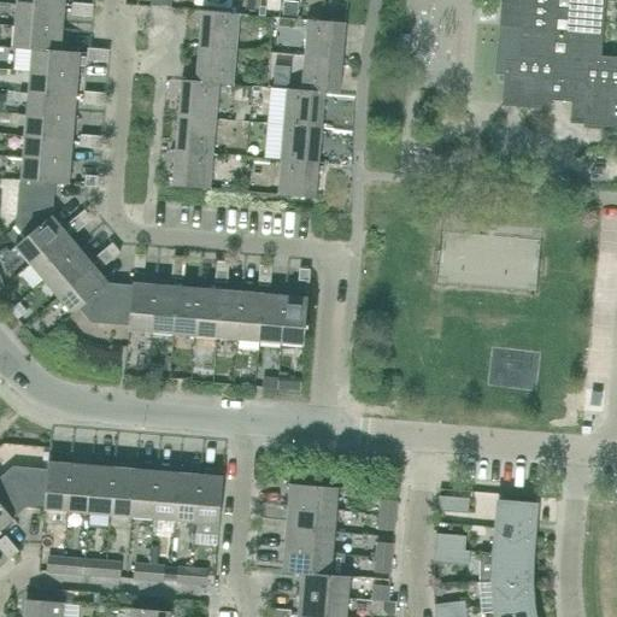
[(616,0),(503,0),(501,28),(497,71),(504,72),(501,106),(550,111),(551,95),(563,97),(563,90),(573,92),(569,124),(616,128),(616,0)]
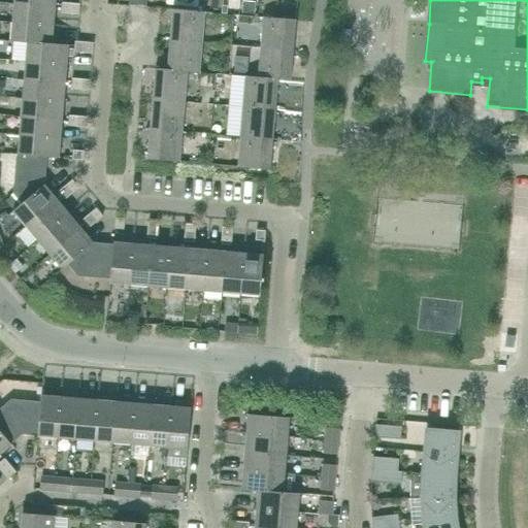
[(69,14),(70,3),(61,3),(61,13),(69,14)]
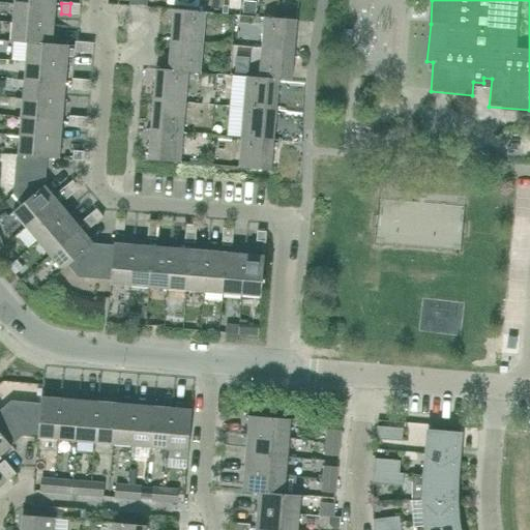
[(79,15),(80,4),(70,3),(69,15),(79,15)]
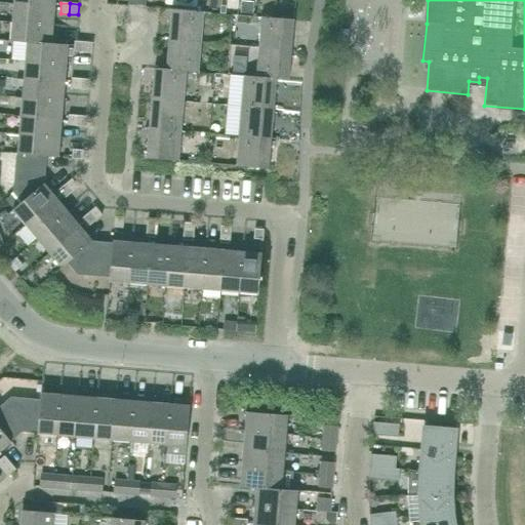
[(251,15),(252,4),(241,3),(240,14),(251,15)]
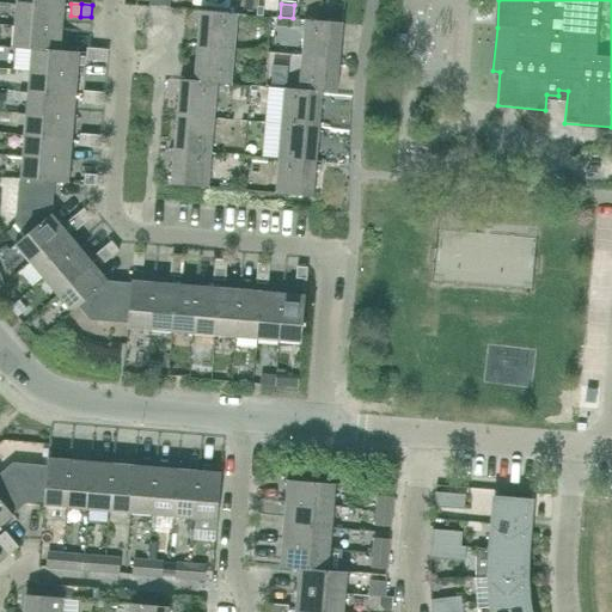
[(62,30),(65,8),(16,5),(14,26),(62,30)]
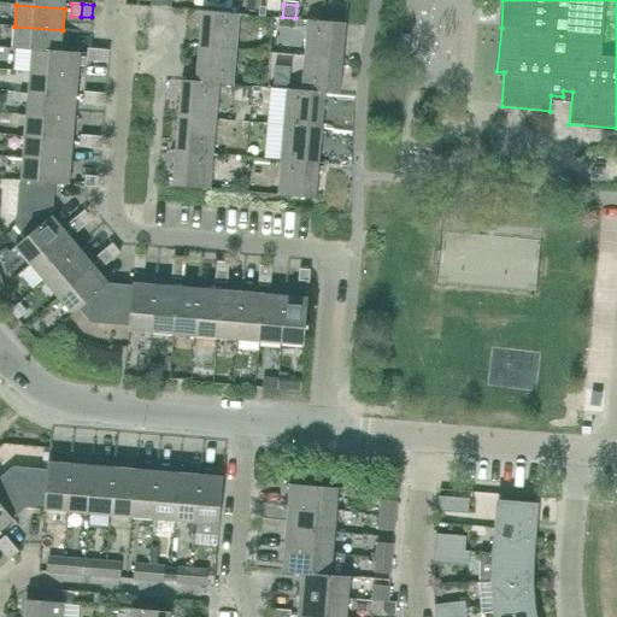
[(323,22),(346,24),(347,6),(324,5),(323,22)]
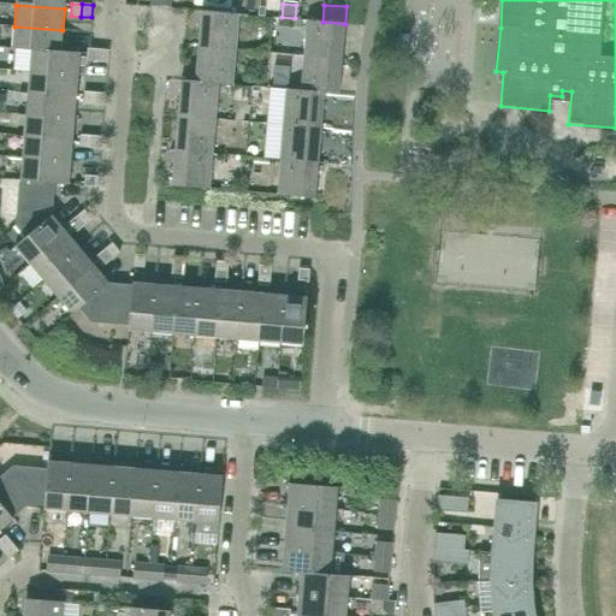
[(240,15),(214,13),(201,12),(197,47),(237,51),(240,15)]
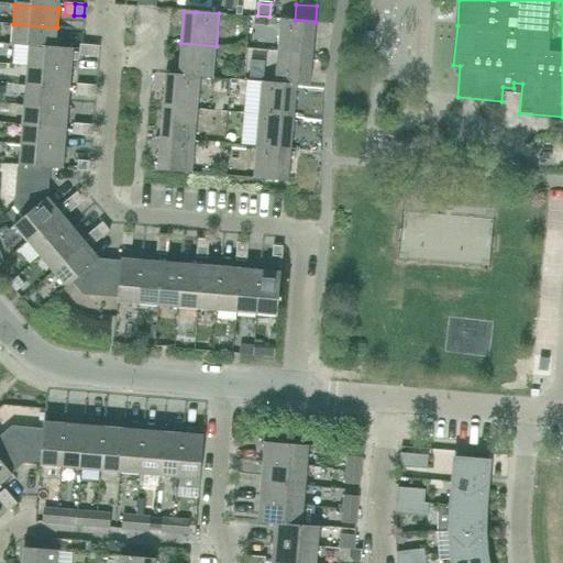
[(316,22),(295,20),(279,19),(277,51),(312,54),(316,22)]
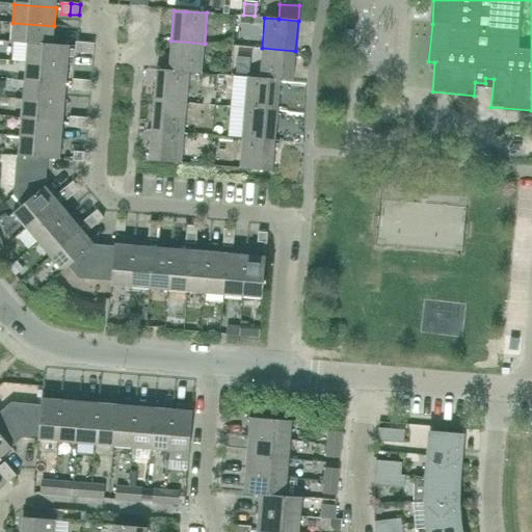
[(53,45),(54,26),(12,23),(10,43),(27,44),(27,43),(53,45)]
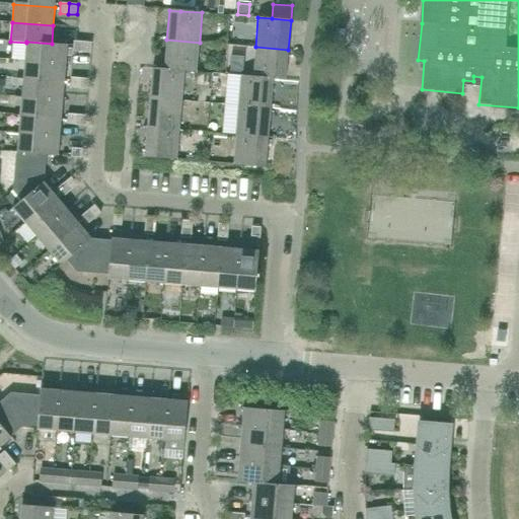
[(343,50),(345,29),(336,28),(335,41),(335,49),(343,50)]
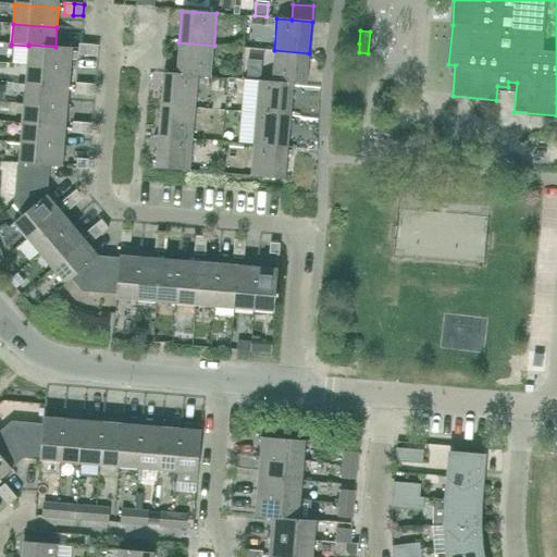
[(211,78),(214,46),(178,42),(176,74),(176,75),(198,76),(198,77),(211,78)]
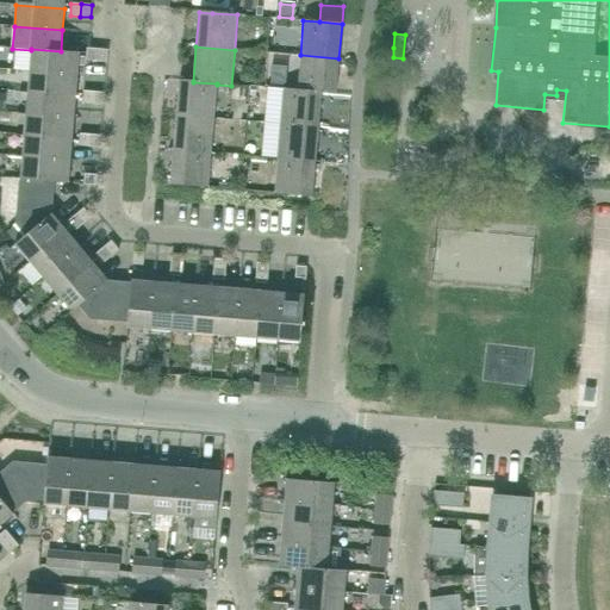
[(95,61),(97,49),(87,48),(86,60),(95,61)]
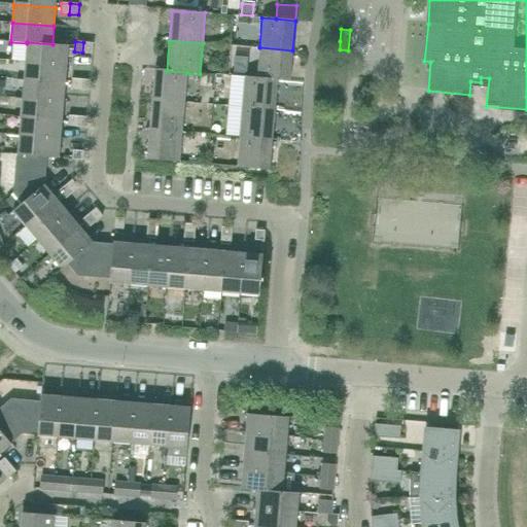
[(53,44),(27,42),(27,43),(26,61),(67,65),(69,45),(53,44)]
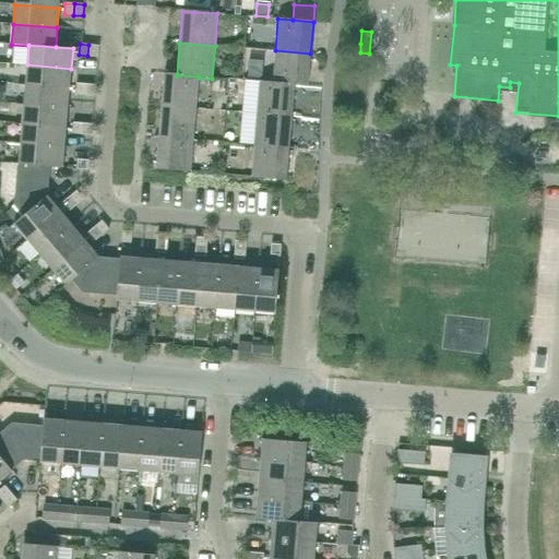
[(98,46),(88,45),(87,56),(97,57),(98,46)]
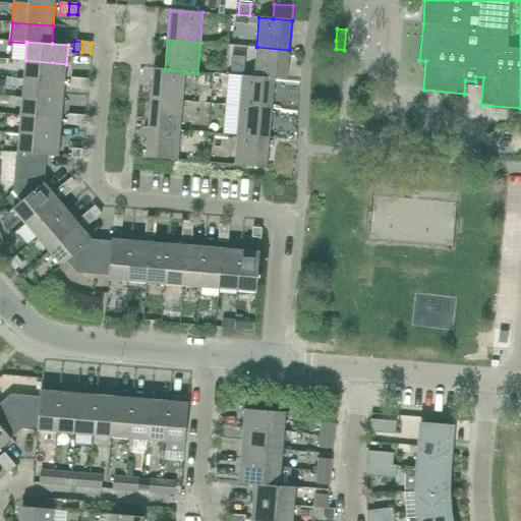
[(287,80),(289,50),(256,47),(253,76),(275,78),(275,79),(287,80)]
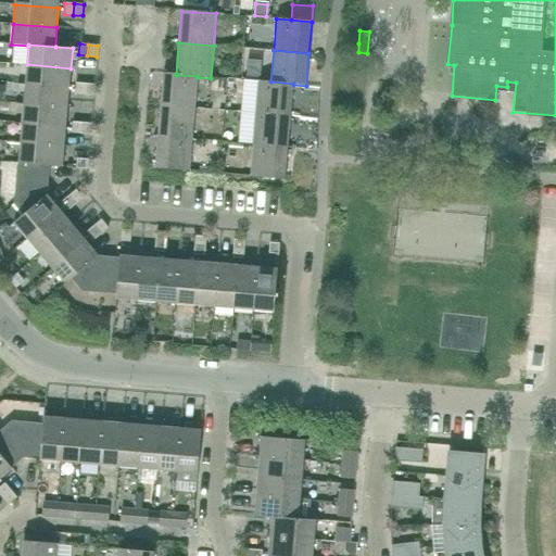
[(68,88),(71,68),(27,64),(25,84),(68,88)]
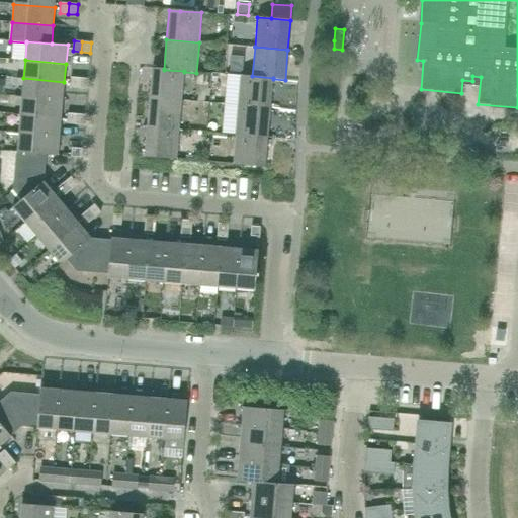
[(164,70),(164,69),(152,68),(149,98),(182,100),(184,72),(184,71),(164,70)]
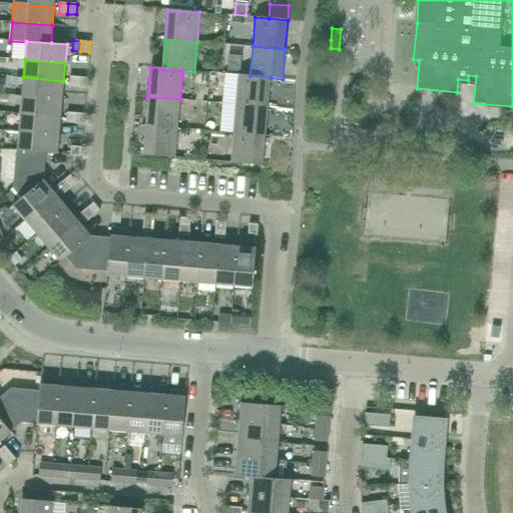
[(271,77),(249,75),(237,74),(235,104),(268,107),(271,78),(271,77)]
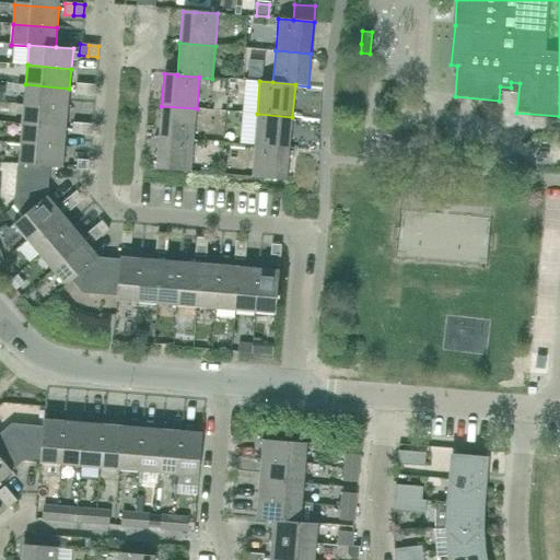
[(84,95),(85,84),(77,83),(76,95),(84,95)]
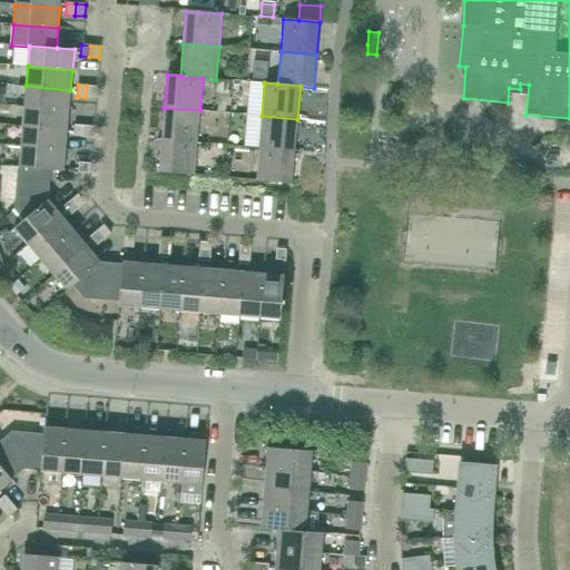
[(69,110),(70,90),(26,86),(23,106),(69,110)]
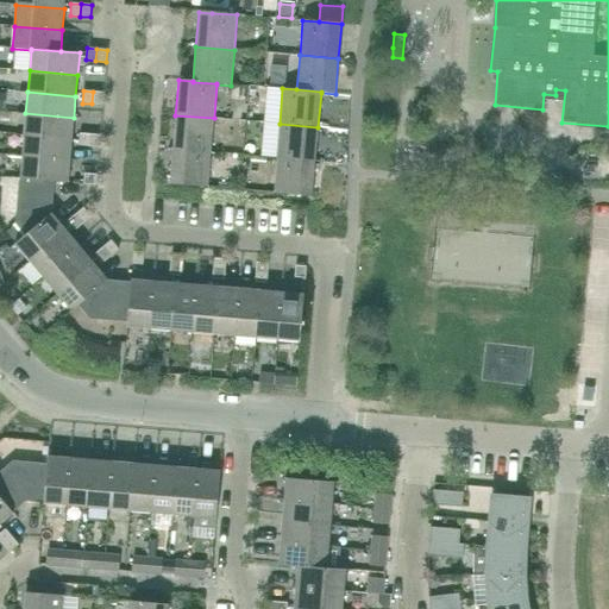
[(102,105),(104,93),(93,92),(92,104),(102,105)]
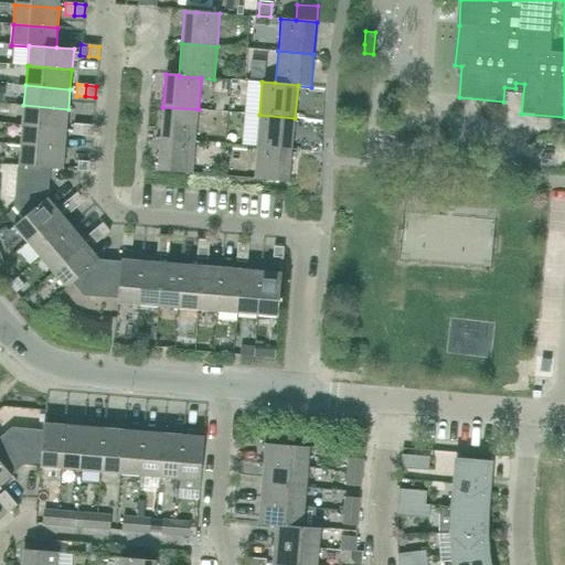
[(66,129),(68,109),(23,105),(22,125),(66,129)]
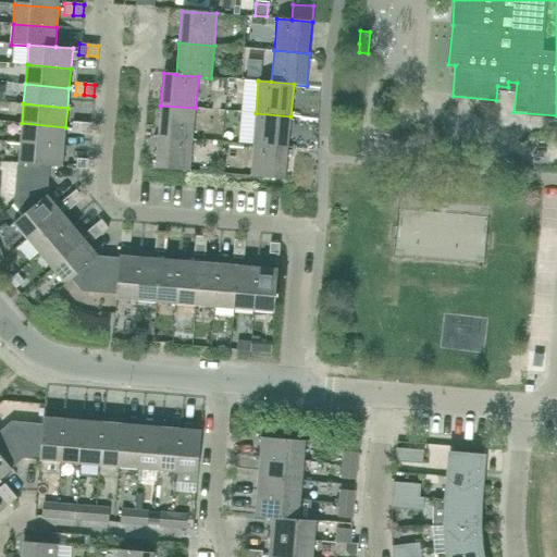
[(193,139),(196,108),(160,106),(158,136),(193,139)]
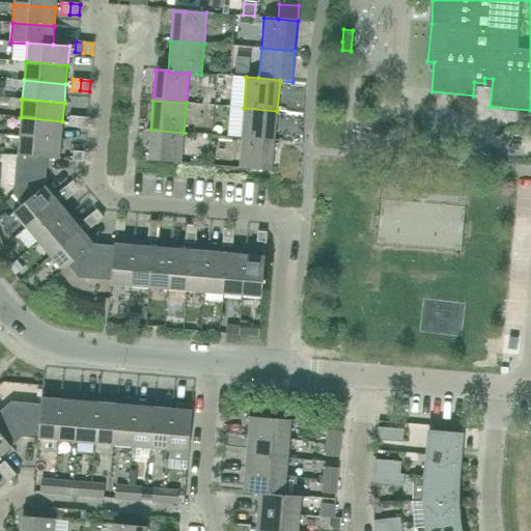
[(274,141),(277,111),(244,108),(241,138),(274,141)]
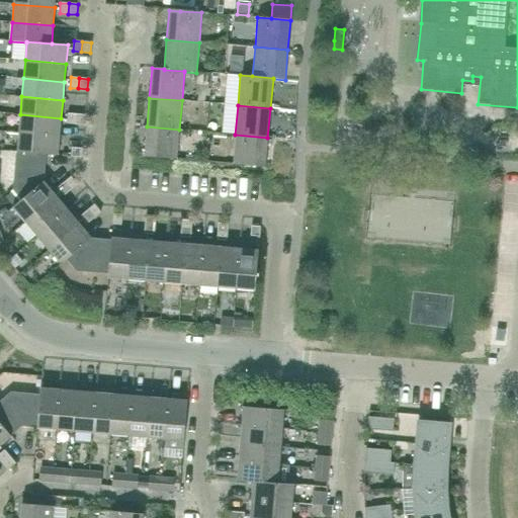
[(75,124),(76,114),(67,113),(67,124),(75,124)]
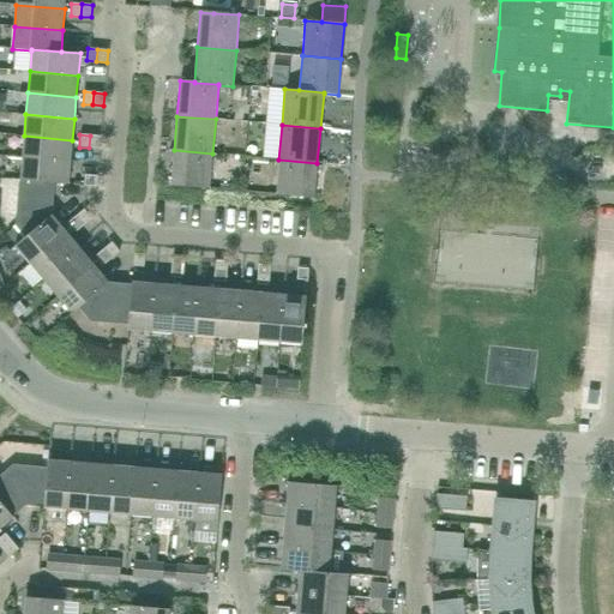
[(71,162),(72,140),(24,136),(22,157),(71,162)]
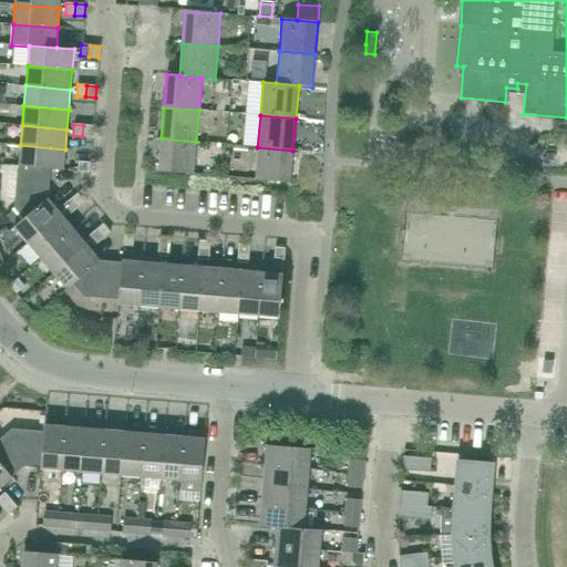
[(92,137),(93,126),(83,125),(82,136),(92,137)]
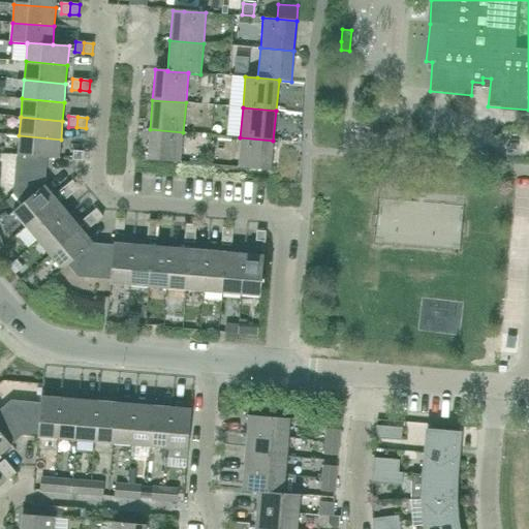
[(181,163),(183,132),(150,129),(147,160),(181,163)]
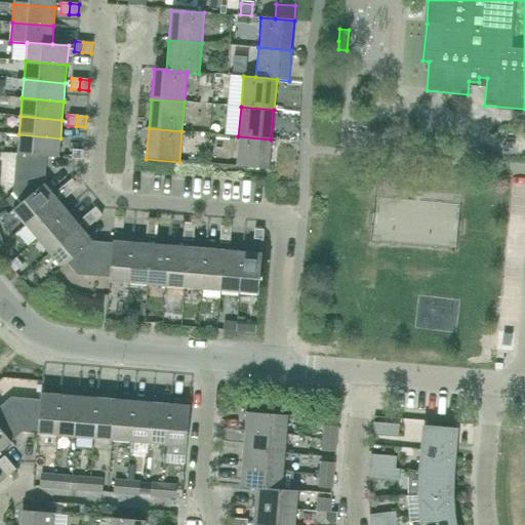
[(217,128),(216,146),(236,147),(237,129),(217,128)]
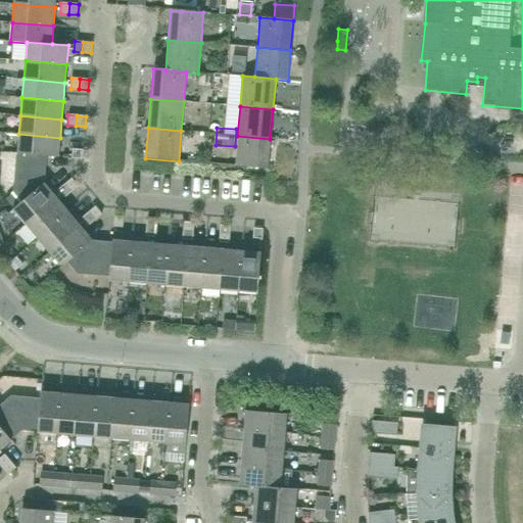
[(58,157),(60,138),(18,134),(17,153),(18,153),(45,155),(45,156),(58,157)]
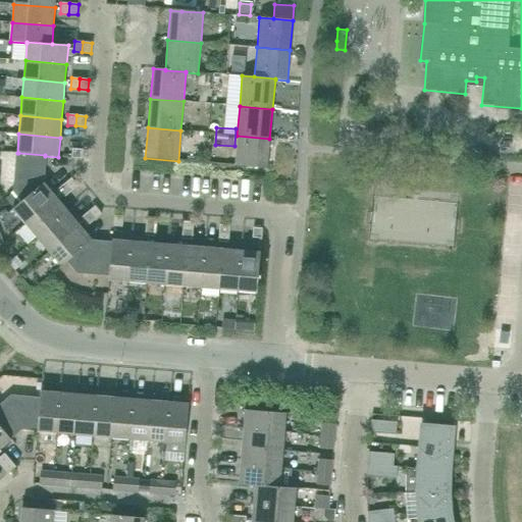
[(267,168),(269,139),(237,136),(235,165),(267,168)]
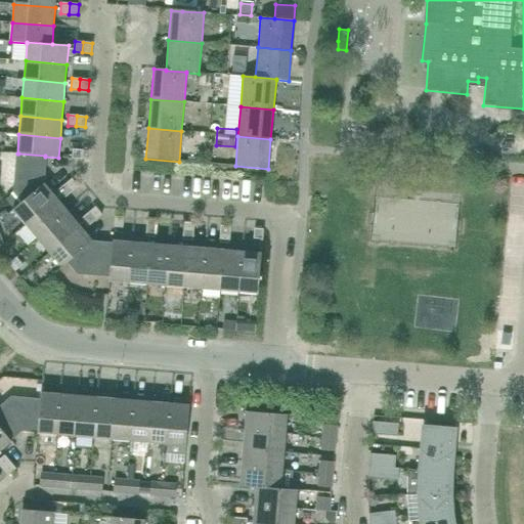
[(82,160),(83,150),(73,149),(72,159),(82,160)]
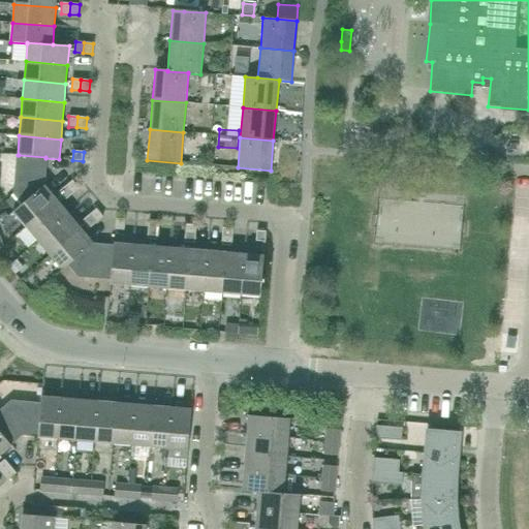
[(45,158),(45,157),(19,155),(14,194),(23,204),(23,205),(44,186),(43,185),(45,158)]
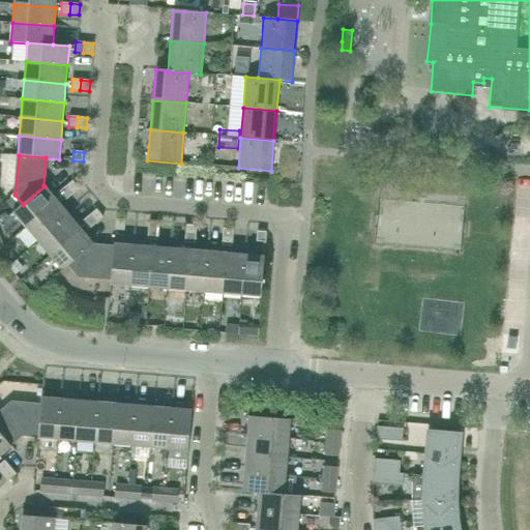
[(80,188),(74,182),(72,181),(65,186),(72,195),(80,188)]
